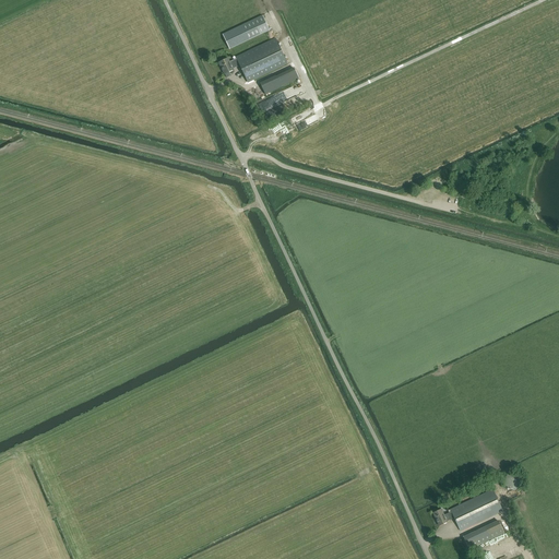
[(223,35),(229,49),(270,31),(262,15),(223,35)]
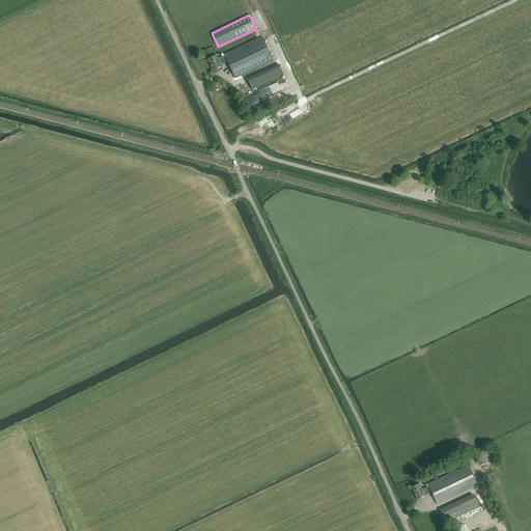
[(273,61),(261,36),(224,55),(225,56),(218,59),(217,56),(208,59),(214,71),(222,66),(222,65),(228,62),(235,79),(273,61)]
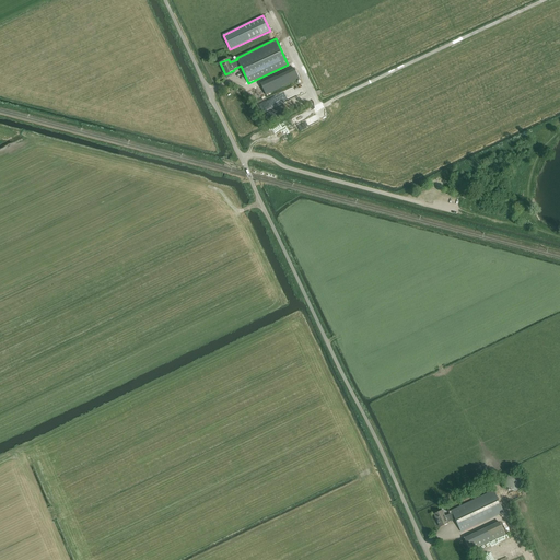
[(261,85),(266,95),(300,79),(295,69),(261,85)]
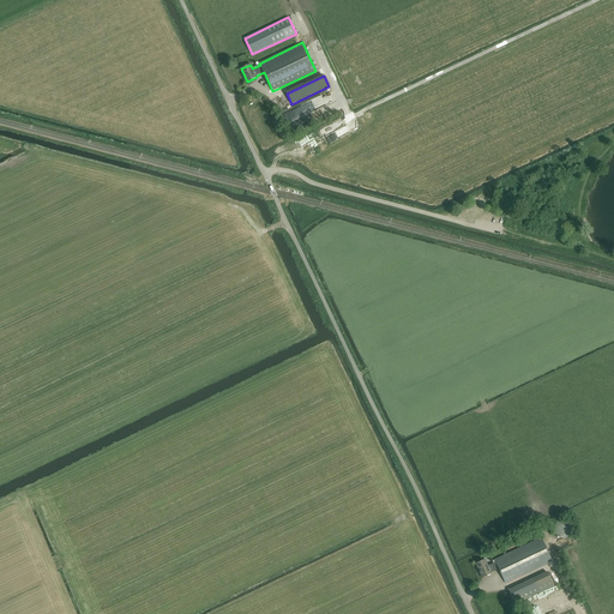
[(308,132),(313,142),(319,138),(314,128),(308,132)]
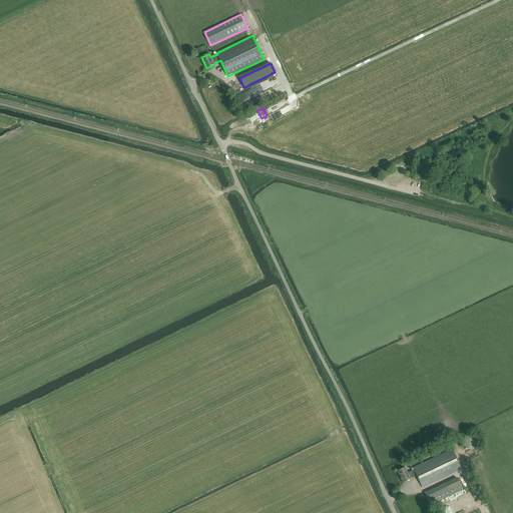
[(249,118),(249,120),(245,120),(245,123),(251,124),(252,120),(257,121),(257,116),(253,116),(252,118),(249,118)]
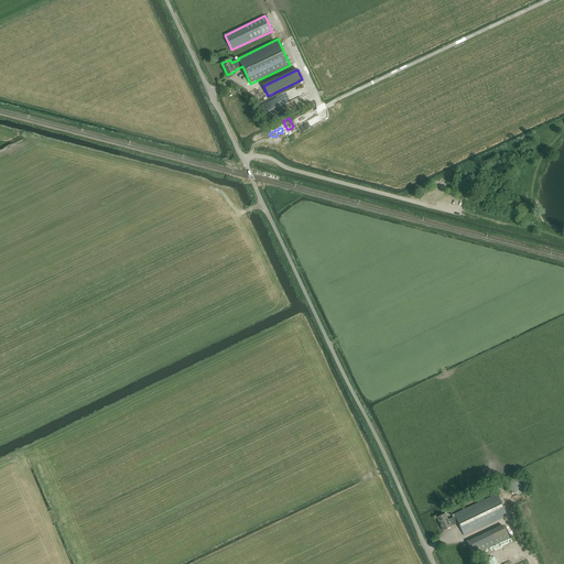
[(525,487),(519,479),(512,485),(519,492),(525,487)]
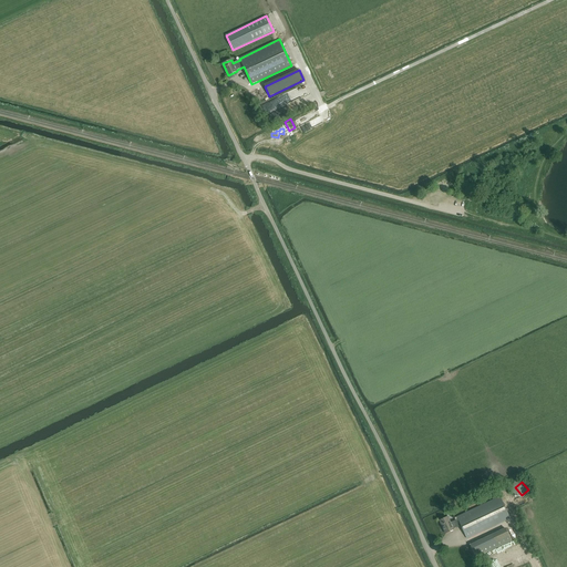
[(509,518),(500,497),(456,517),(457,519),(451,523),(447,516),(440,521),(445,534),(454,529),(453,529),(461,525),(467,538),(509,518)]
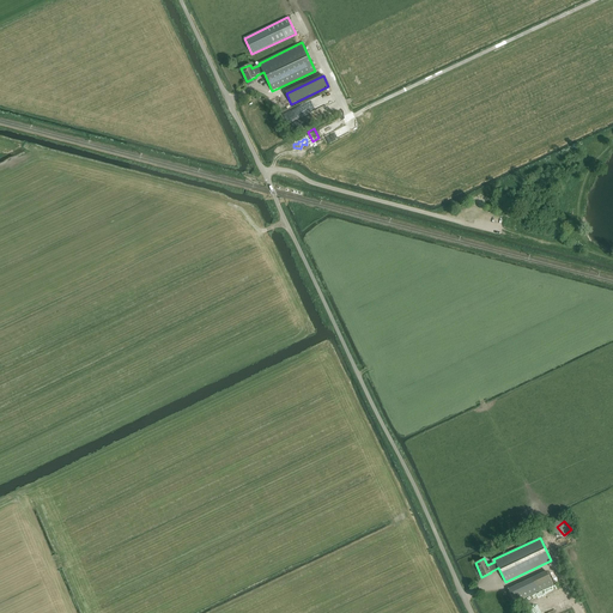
[(546,572),(533,578),(509,590),(515,604),(552,586),(546,572)]
